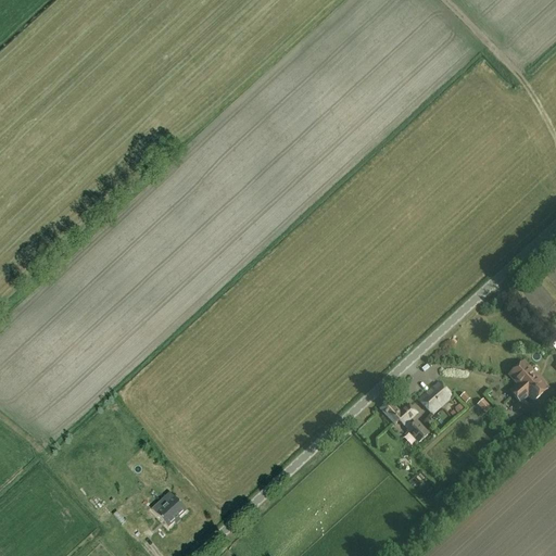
[(525,362),(508,376),(517,384),(521,389),(513,396),(521,404),(525,401),(529,397),(533,403),(548,389),(525,362)]
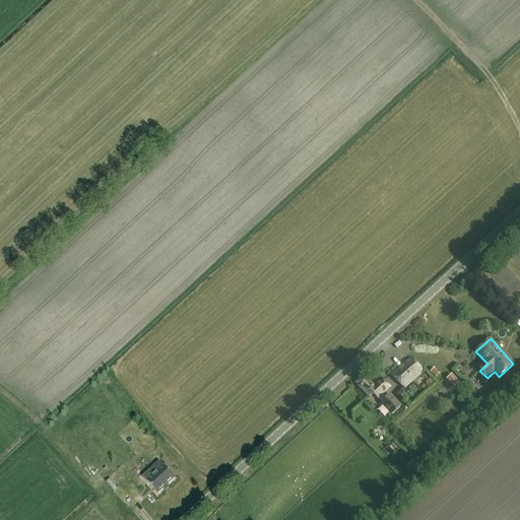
[(404,388),(423,371),(410,358),(392,375),(404,388)]
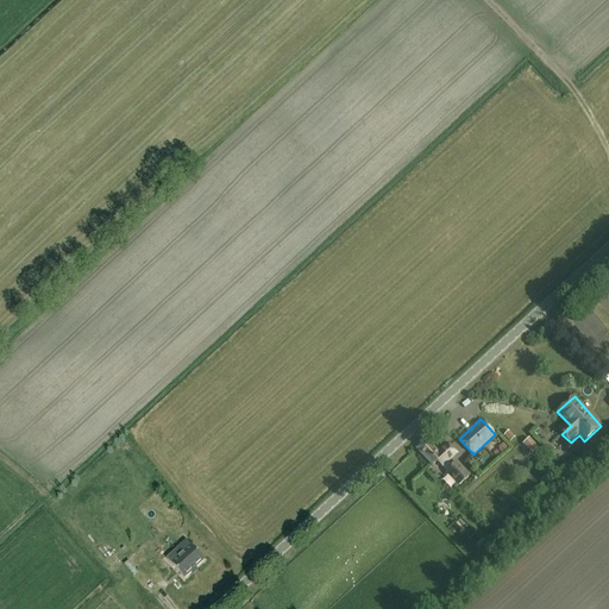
[(515,435),(522,432),(516,422),(510,426),(515,435)]
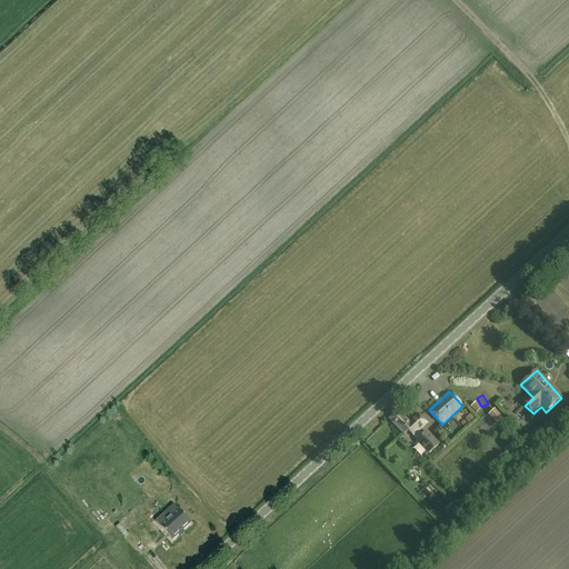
[(481,409),(476,402),(470,407),(476,413),(481,409)]
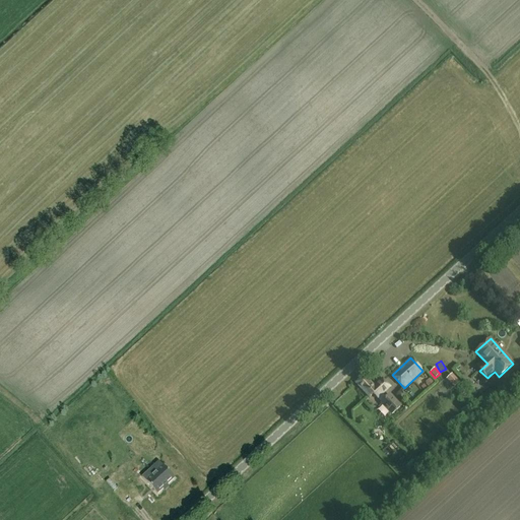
[(386,398),(383,394),(390,388),(383,379),(374,387),(364,376),(355,383),(370,398),(373,395),(375,396),(378,399),(378,398),(382,402),(381,403),(391,415),(401,406),(391,394),(386,398)]
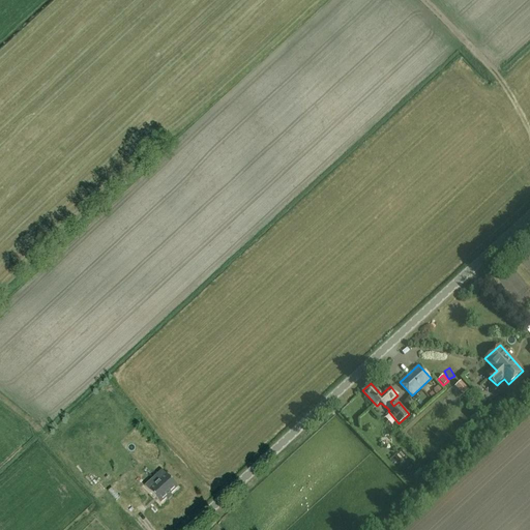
[(148,483),(144,487),(152,496),(160,504),(169,496),(177,489),(171,481),(165,475),(160,479),(156,483),(154,481),(152,479),(148,483)]
